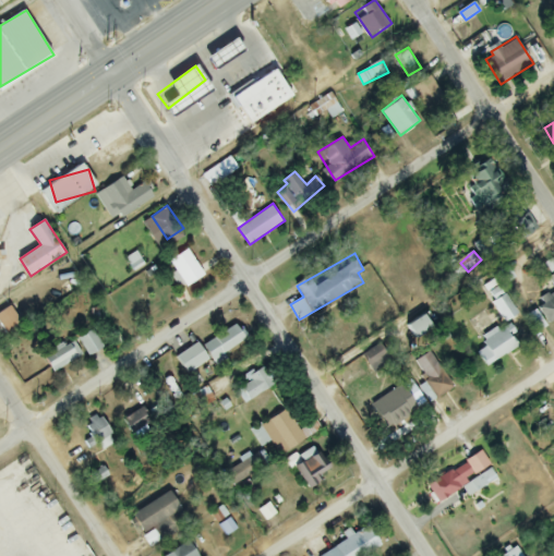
[(553,295),(539,305),(551,324),(553,322),(553,274),(550,277),(553,282),(553,295)]
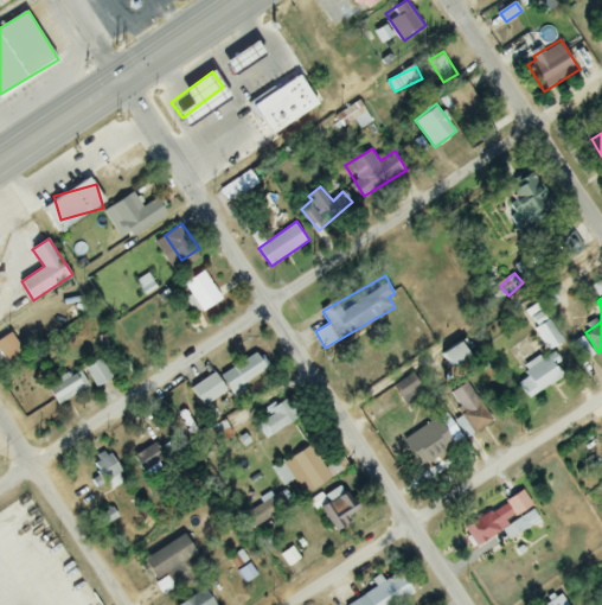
[(0,341),(0,349),(11,363),(25,351),(11,332),(0,341)]
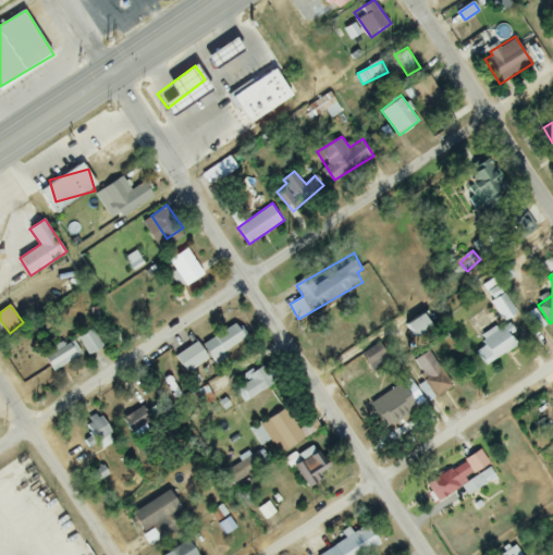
[(416,336),(431,327),(422,313),(407,323),(416,336)]
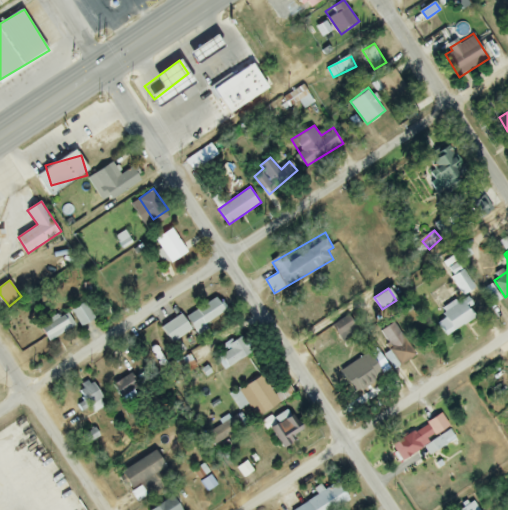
[(163,325),(172,342),(229,310),(220,293),(163,325)]
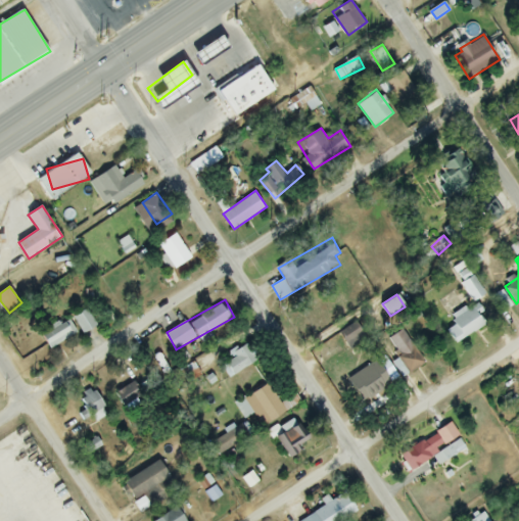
[(98,325),(89,309),(75,316),(84,333),(98,325)]
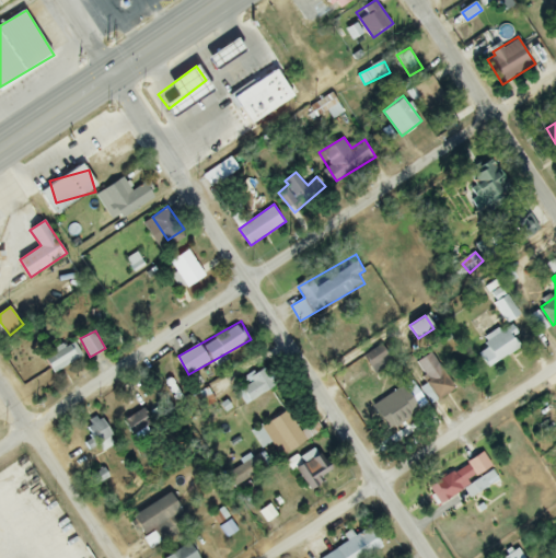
[(375,373),(394,363),(380,338),(361,348),(375,373)]
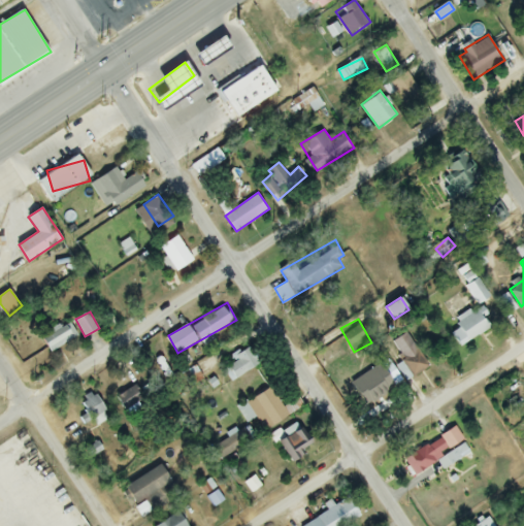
[(79,338),(73,323),(40,337),(47,353),(79,338)]
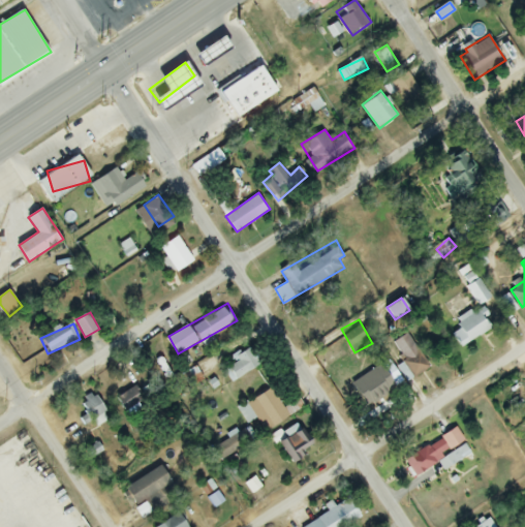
[(431,366),(407,332),(392,342),(417,376),(431,366)]
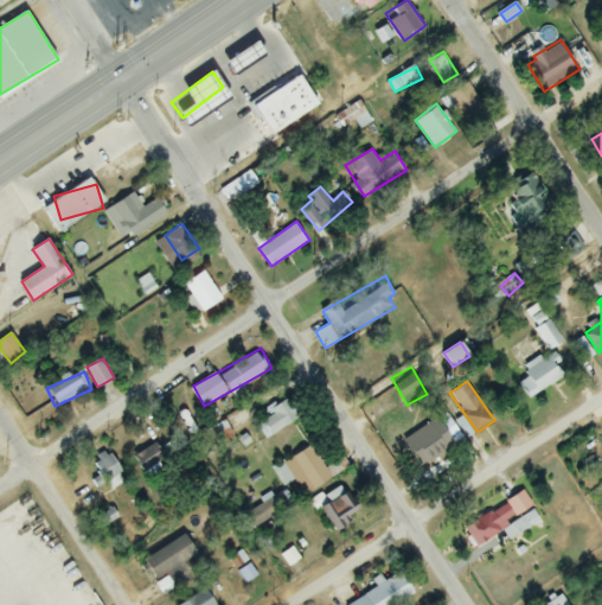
[(303,422),(299,400),(258,407),(263,430),(303,422)]
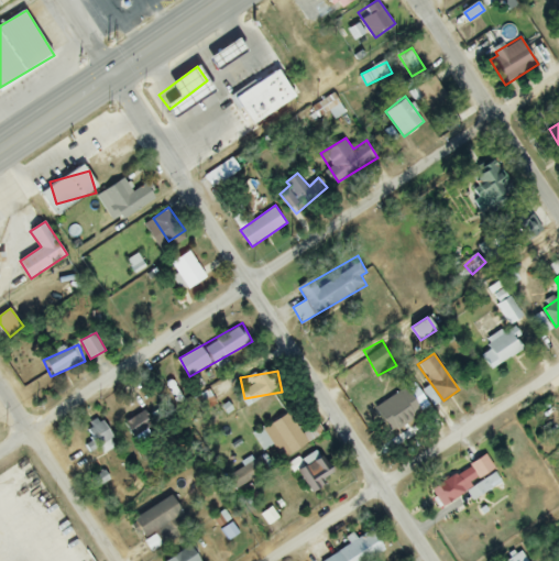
[(321,424),(304,433),(293,413),(266,428),(283,458),(326,433),(321,424)]
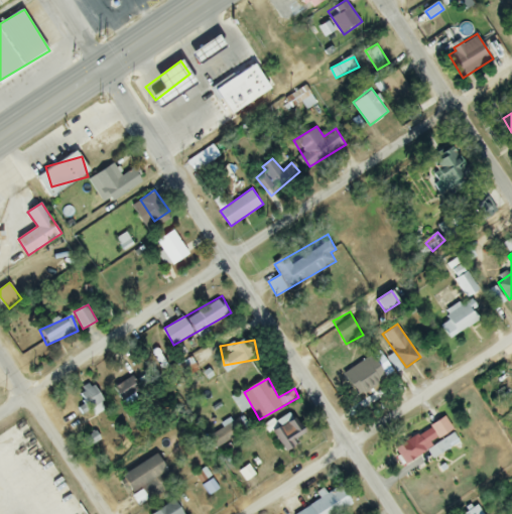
[(305,433),(289,414),(270,430),(286,450),(305,433)]
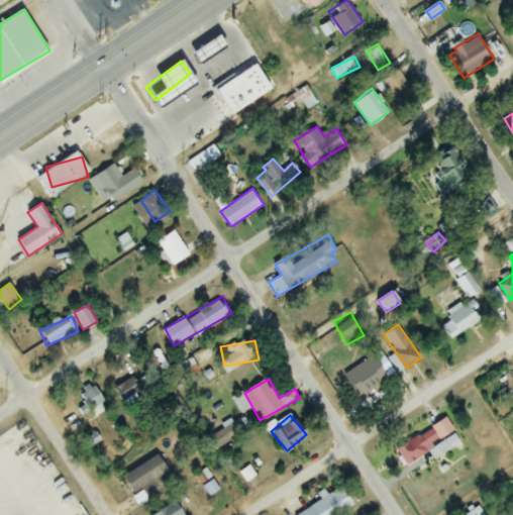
[(460,443),(446,417),(433,424),(435,427),(396,447),(406,466),(429,452),(432,458),(460,443)]
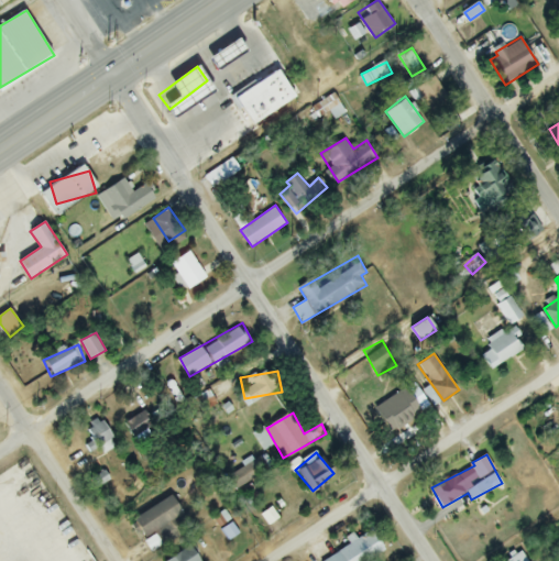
[(0,499),(30,480),(20,465),(0,479),(0,499)]
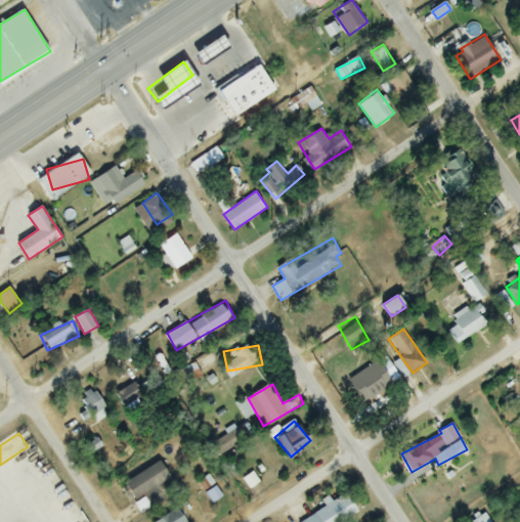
[(171,497),(168,492),(176,487),(162,462),(123,482),(140,514),(171,497)]
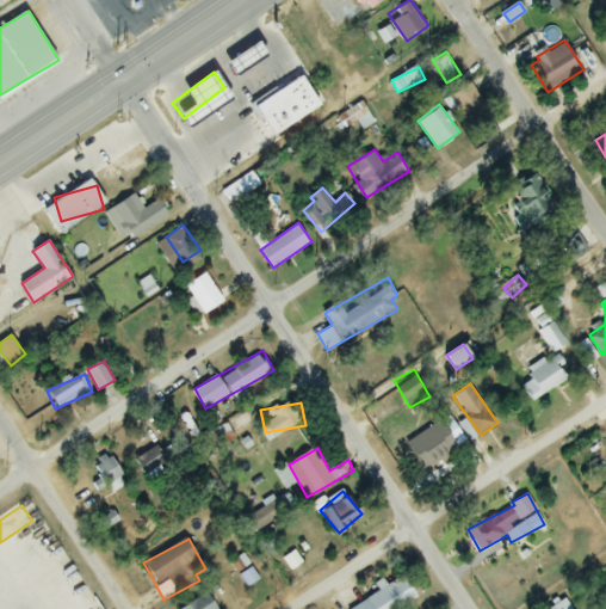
[(59,545),(41,555),(73,608),(88,608),(96,604),(59,545)]
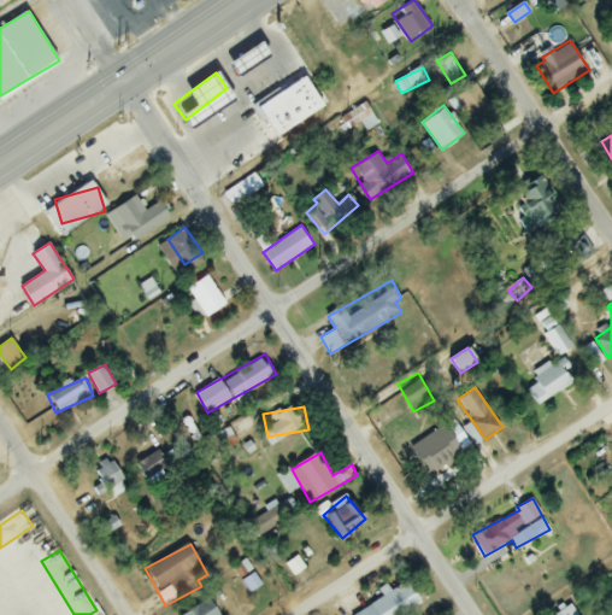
[(354,614),(405,614),(423,603),(407,581),(354,614)]
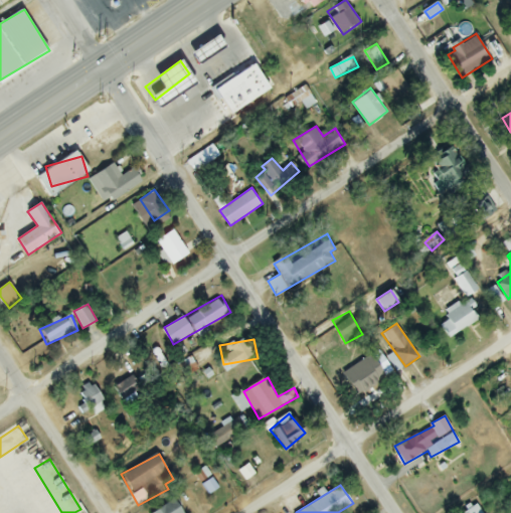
[(183,512),(174,499),(152,512),(183,512)]
